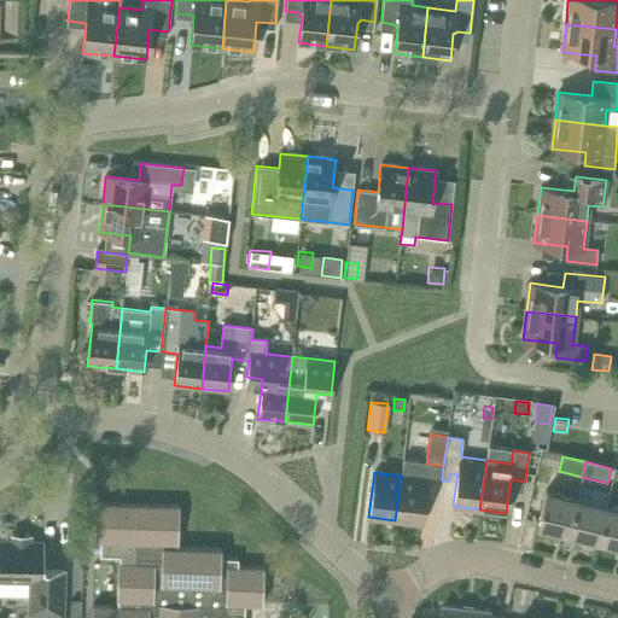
[(401,476),(395,520),(421,523),(427,478),(401,476)]
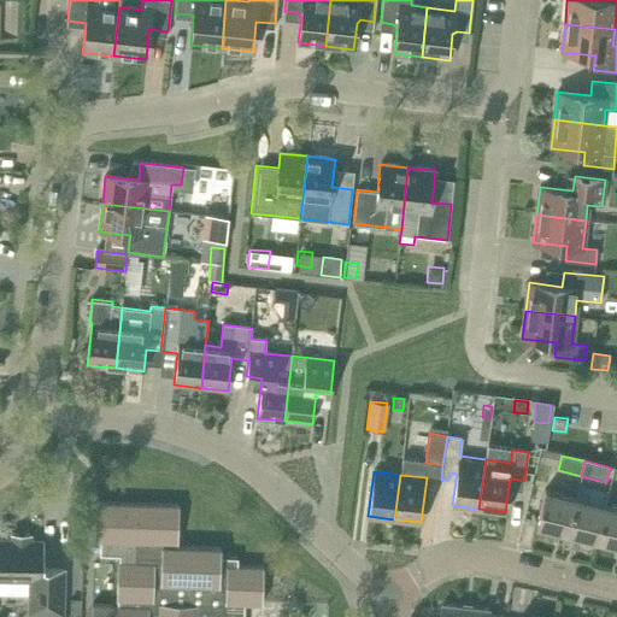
[(536,527),(565,534),(574,499),(545,492),(536,527)]
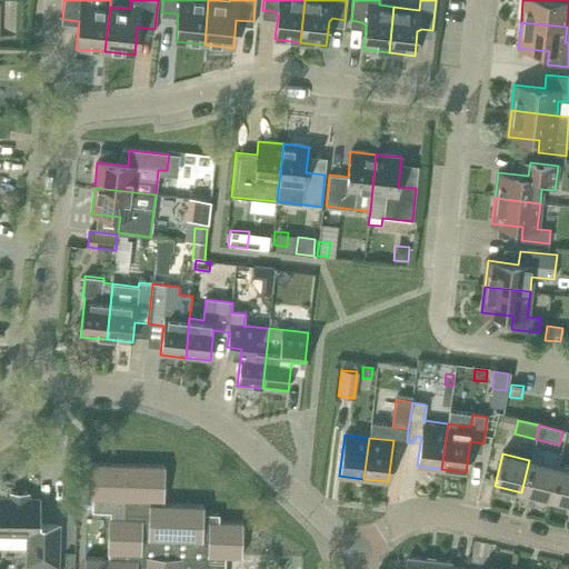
[(529,460),(521,492),(549,499),(557,467),(529,460)]
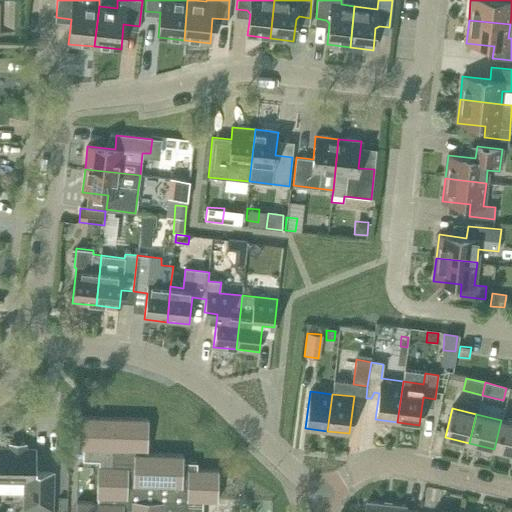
[(147,450),(148,420),(99,418),(79,417),(78,447),(83,448),(82,460),(99,461),(98,466),(97,466),(97,467),(96,497),(97,497),(97,503),(76,502),(75,511),(202,511),(203,501),(217,502),(218,471),(197,470),(197,463),(182,462),(183,455),(145,454),(146,450),(147,450)]
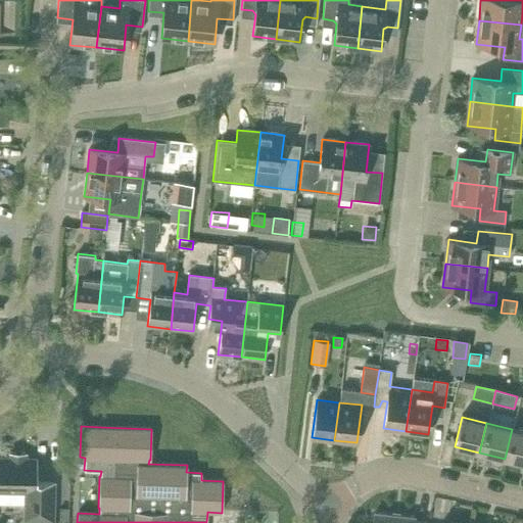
[(522,432),(513,430),(512,429),(505,459),(522,463),(522,432)]
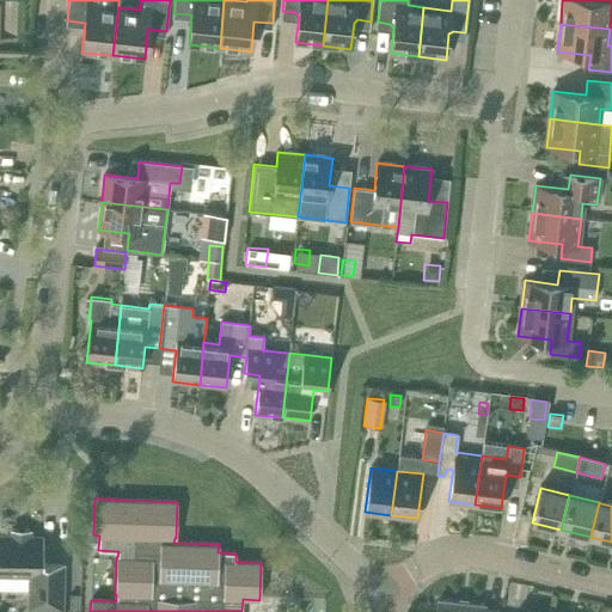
[(0,538),(0,571),(30,573),(29,609),(62,610),(63,565),(42,564),(42,539),(31,539),(31,530),(10,530),(10,538),(0,538)]
